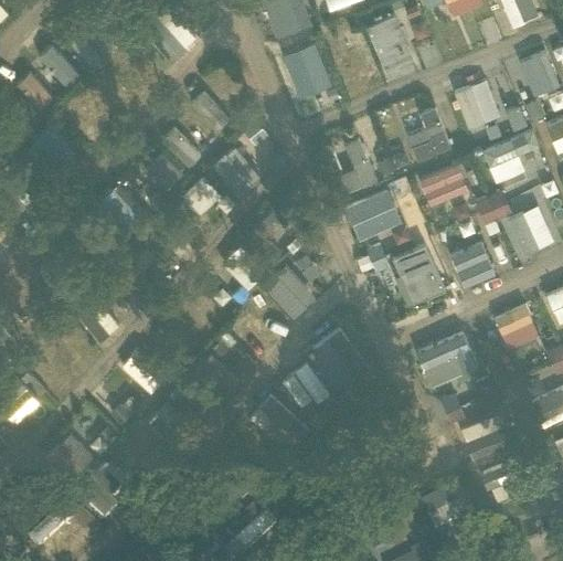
[(179,0),(172,6),(179,13),(189,6),(183,0),(179,0)]
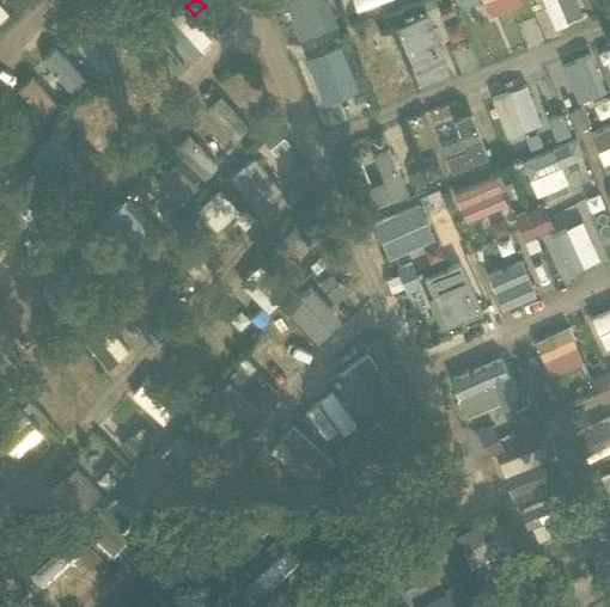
[(359,0),(363,11),(394,0),(359,0)]
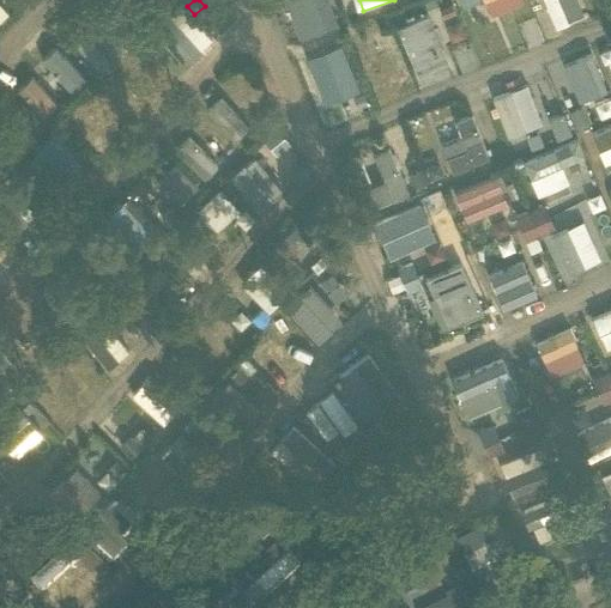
[(479,0),(460,0),(465,11),(482,4),(479,0)]
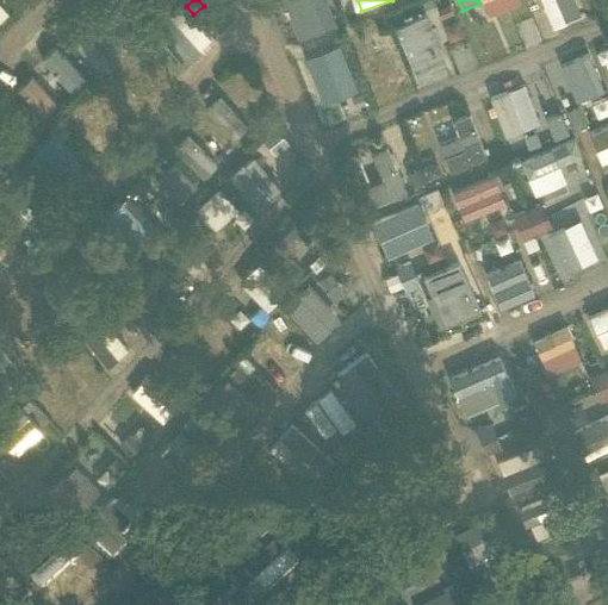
[(521,0),(481,0),(486,17),(523,5),(521,0)]
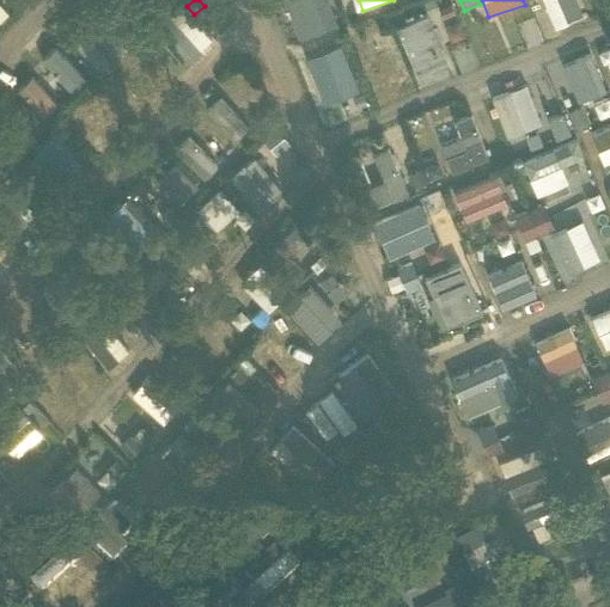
[(542,0),(549,28),(580,20),(575,0),(542,0)]
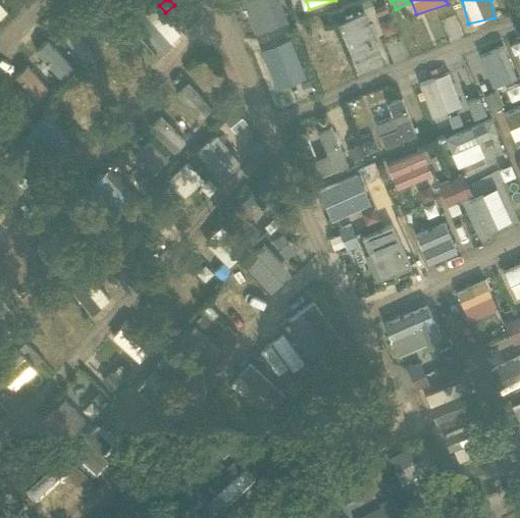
[(131,23),(158,61),(185,42),(157,4),(131,23)]
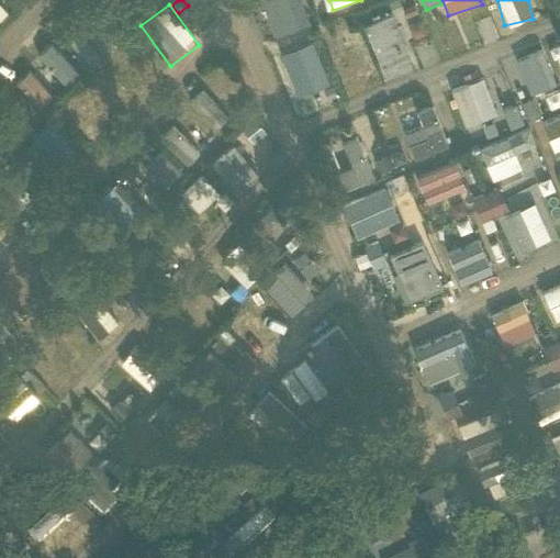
[(420,15),(415,7),(404,11),(409,20),(420,15)]
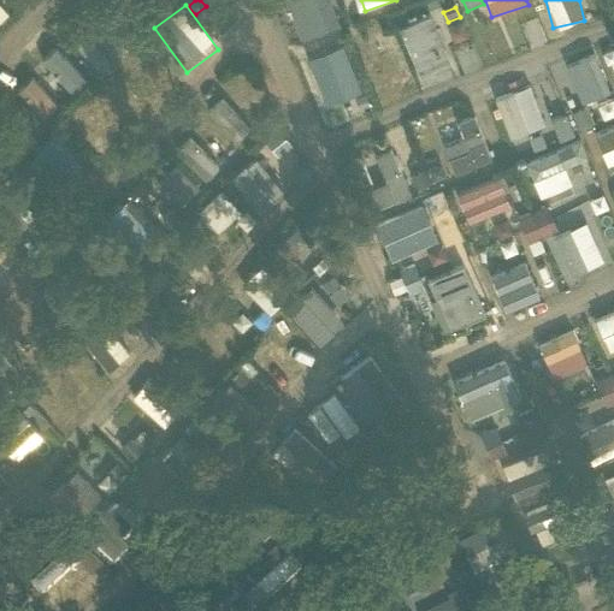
[(101,71),(124,48),(89,15),(77,27),(86,35),(76,46),(101,71)]
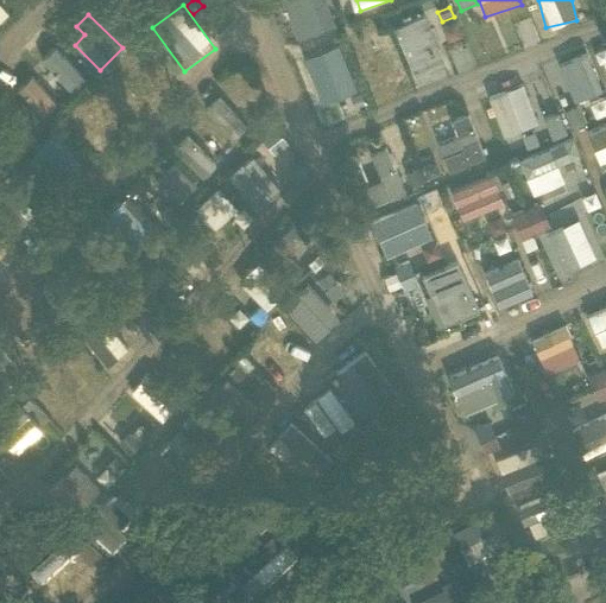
[(425,16),(393,29),(414,78),(446,65),(425,16)]
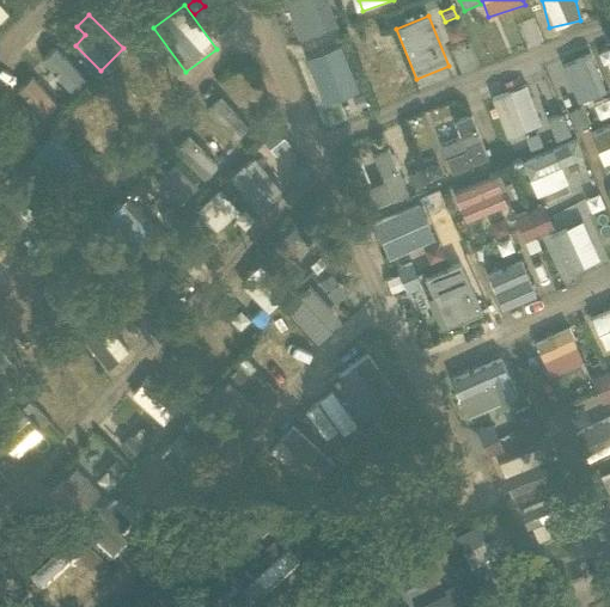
[(61,48),(69,56),(75,50),(68,42),(61,48)]
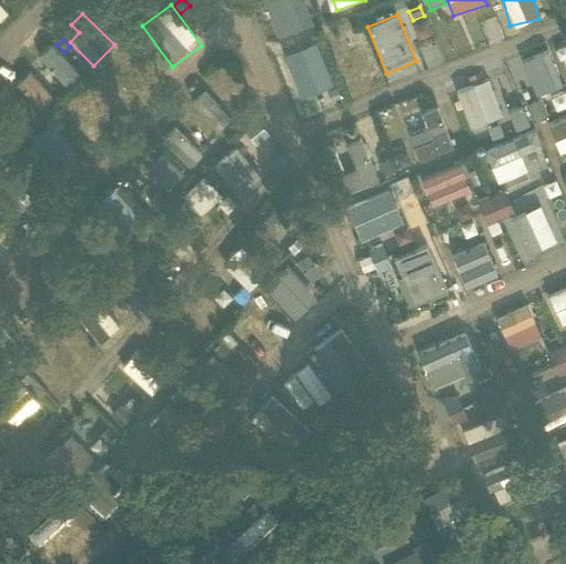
[(282,53),(300,99),(333,86),(314,40),(282,53)]
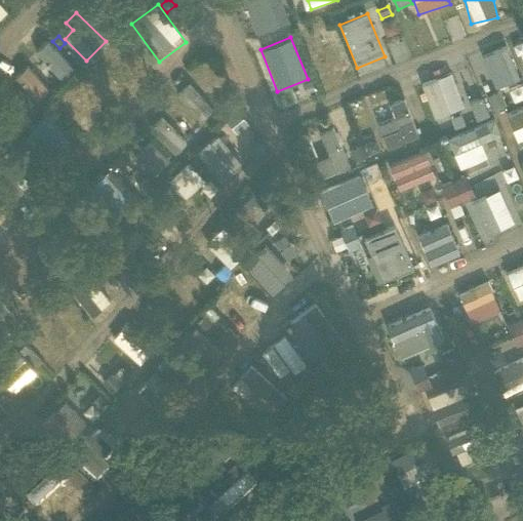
[(330,37),(307,43),(315,75),(338,69),(330,37)]
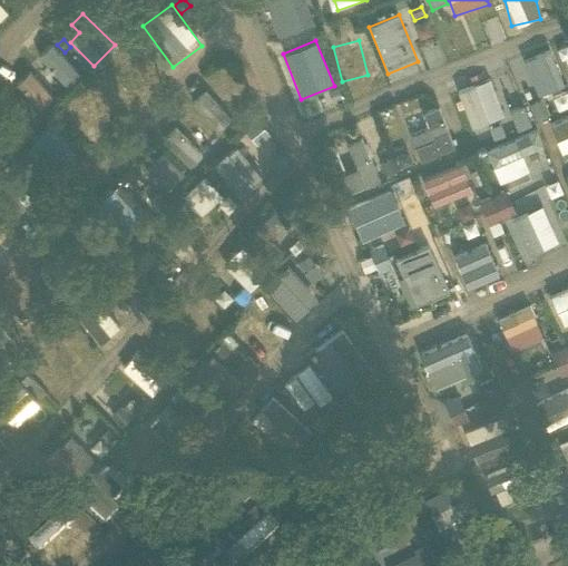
[(537,97),(566,86),(551,49),(524,60),(537,97)]
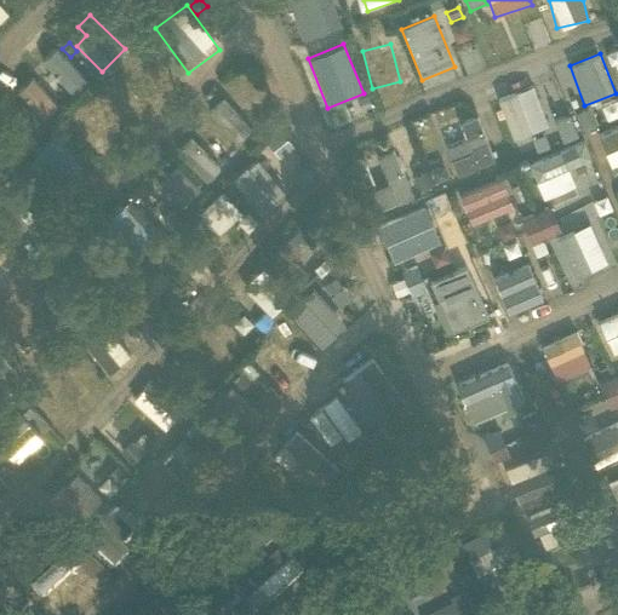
[(136,64),(122,76),(116,69),(96,88),(113,105),(146,75),(136,64)]
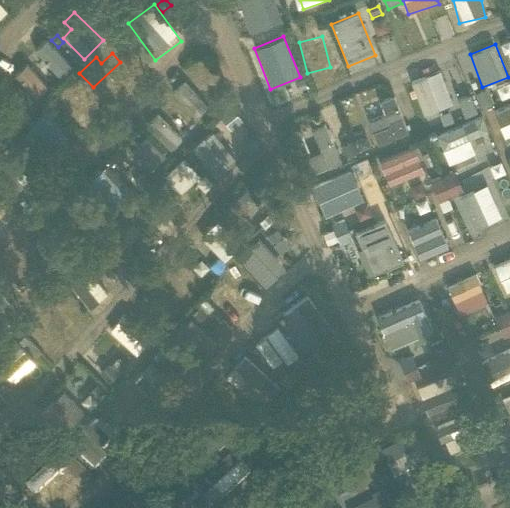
[(26,62),(15,73),(38,98),(50,88),(26,62)]
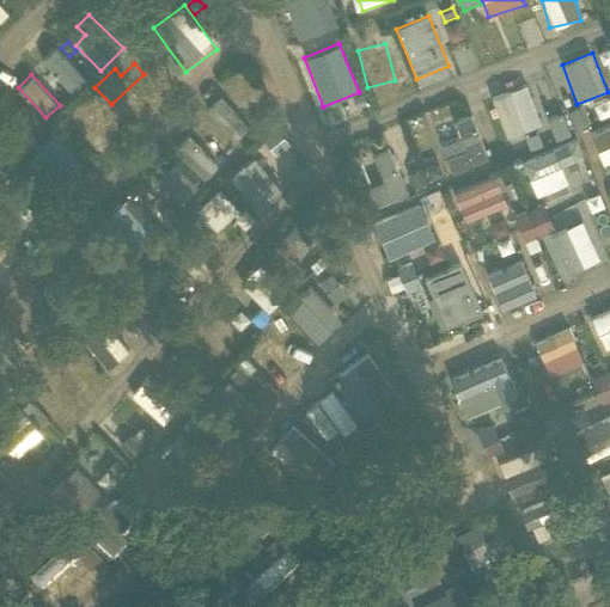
[(493,102),(508,140),(543,127),(528,89),(493,102)]
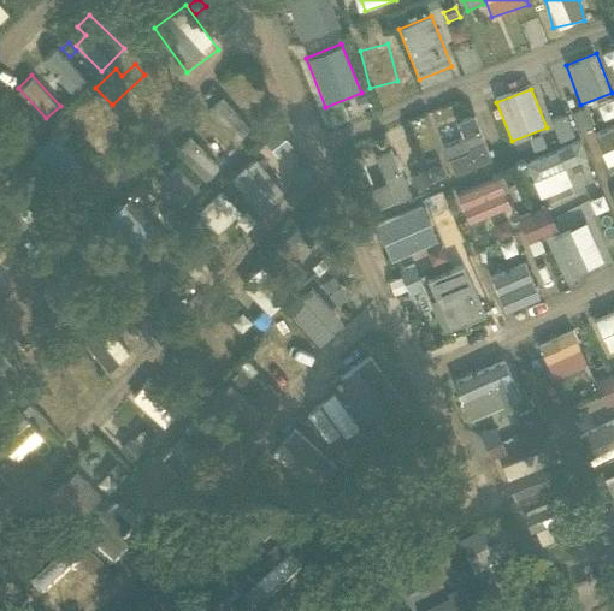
[(367,96),(356,101),(361,113),(372,108),(367,96)]
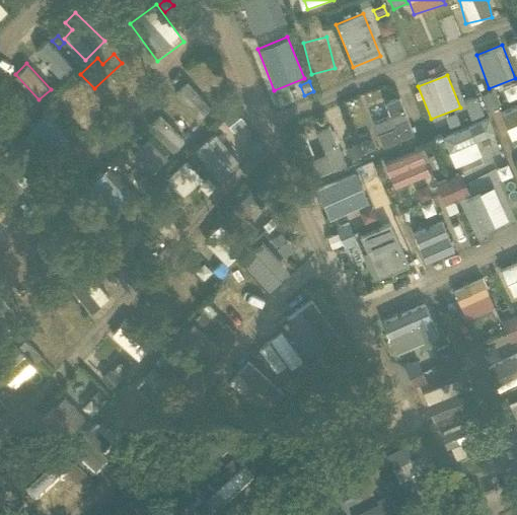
[(203,85),(179,101),(194,122),(217,105),(203,85)]
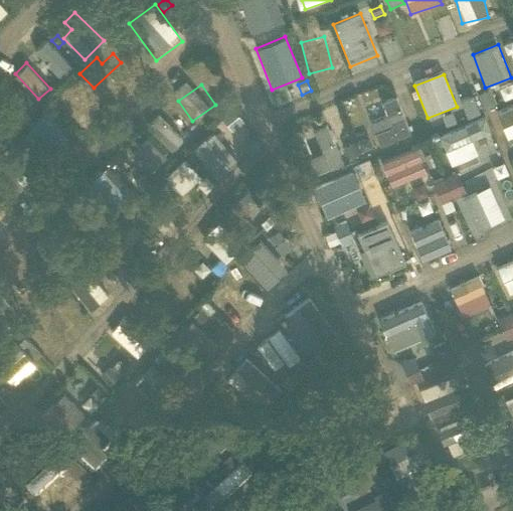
[(58,103),(72,116),(87,101),(72,88),(58,103)]
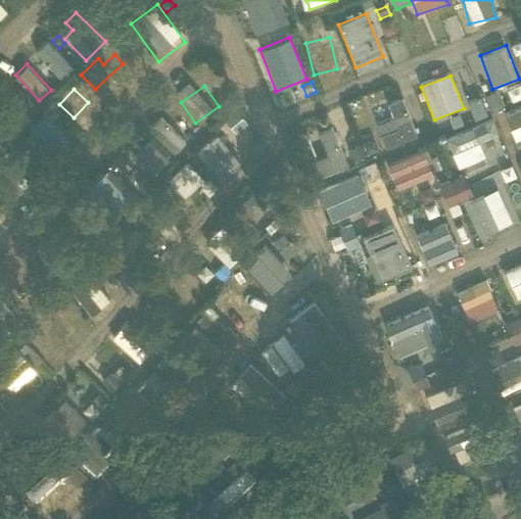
[(500,92),(486,98),(493,113),(507,107),(500,92)]
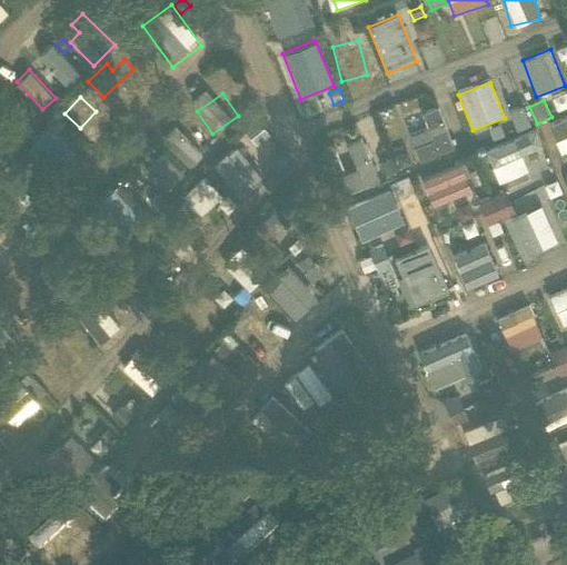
[(427,129),(409,134),(416,158),(454,149),(444,107),(423,112),(427,129)]
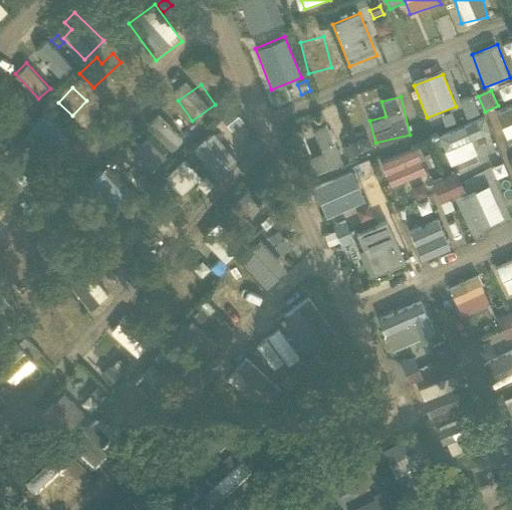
[(461,103),(468,120),(480,115),(473,98),(461,103)]
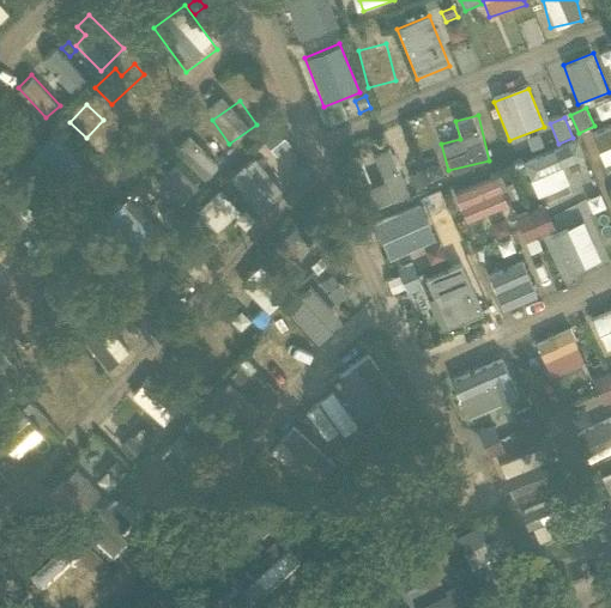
[(7,129),(23,151),(36,141),(20,120),(7,129)]
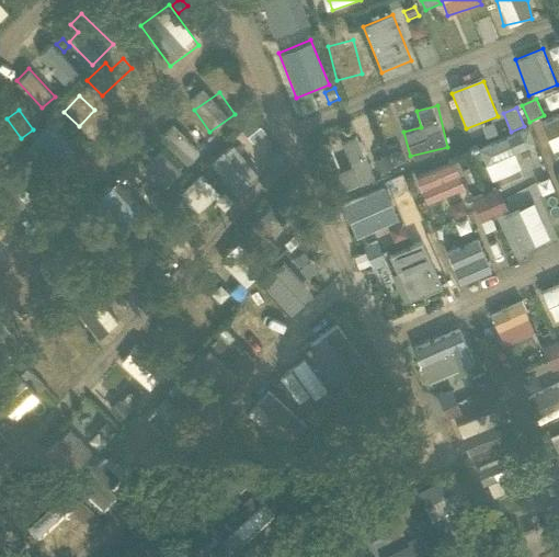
[(558,114),(539,123),(552,151),(558,148),(558,114)]
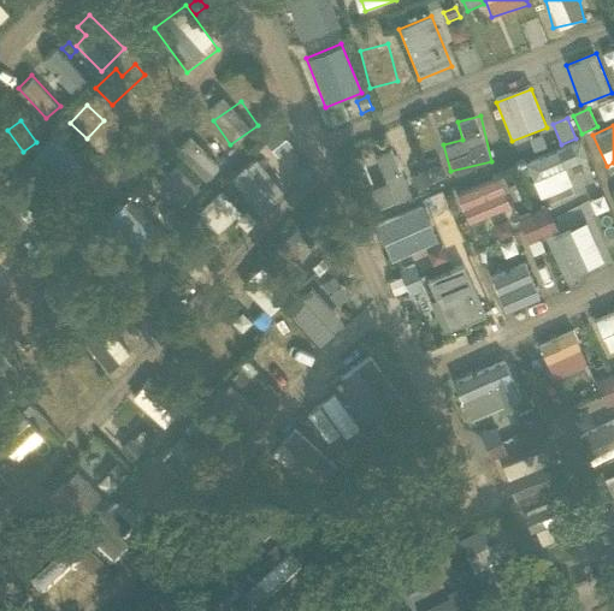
[(60,126),(51,137),(63,147),(72,136),(60,126)]
